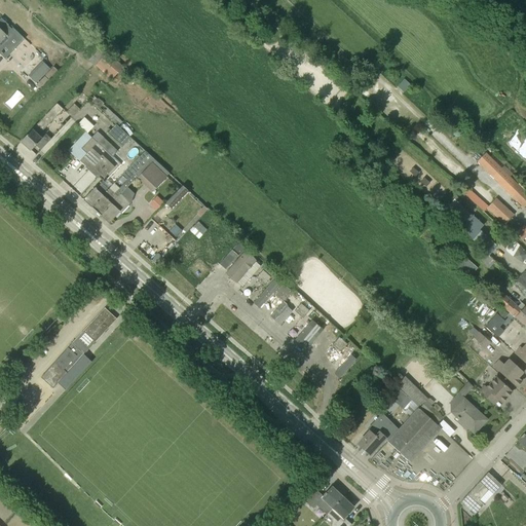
[(9,25),(2,17),(0,20),(0,52),(6,59),(25,39),(13,28),(12,29),(9,25)]
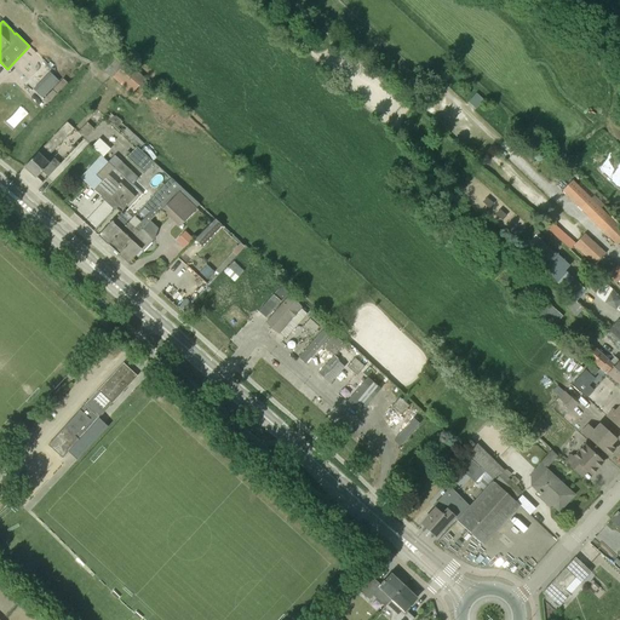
[(127,62),(113,79),(132,95),(145,79),(127,62)]
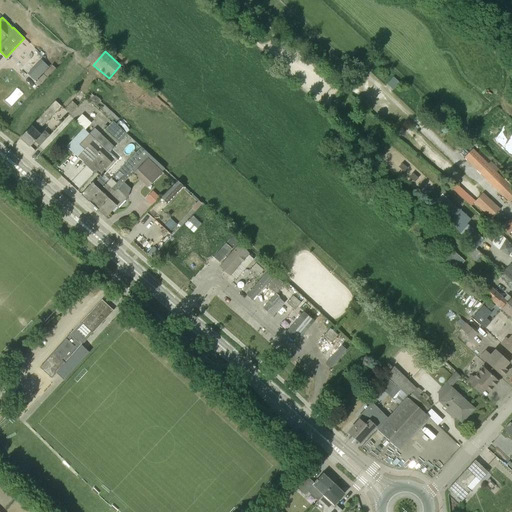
[(30,75),(40,85),(55,69),(45,59),(30,75)]
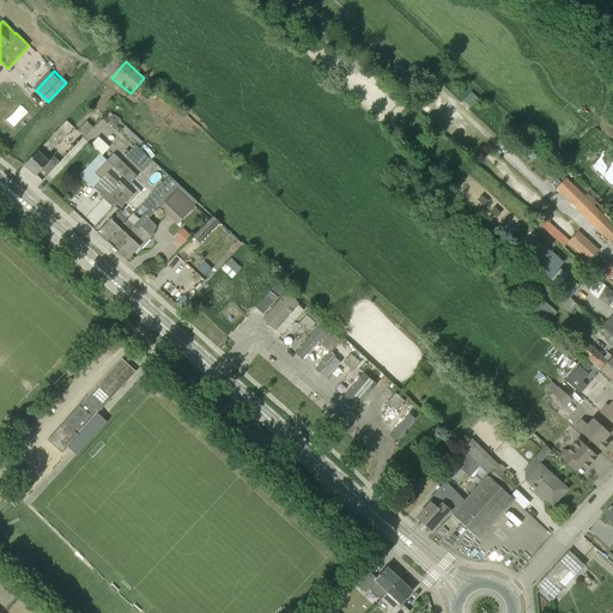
[(144,80),(139,86),(144,91),(150,85),(144,80)]
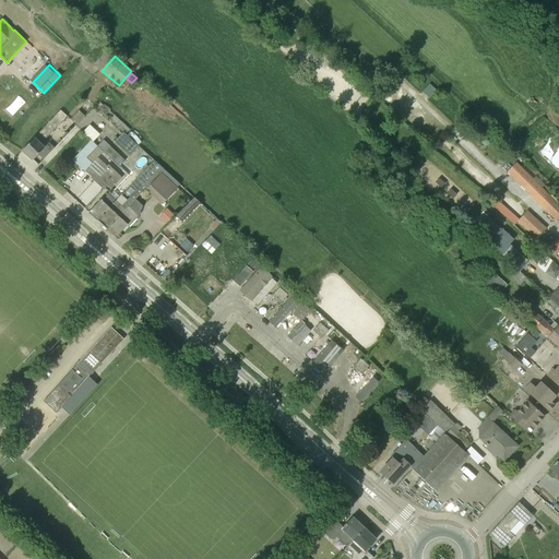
[(4,110),(12,117),(27,102),(19,94),(4,110)]
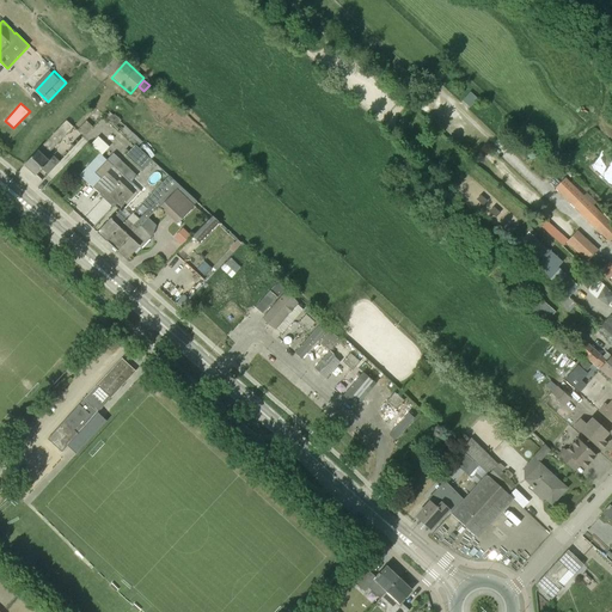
[(35,176),(42,169),(49,160),(46,157),(74,127),(66,120),(24,164),(35,176)]
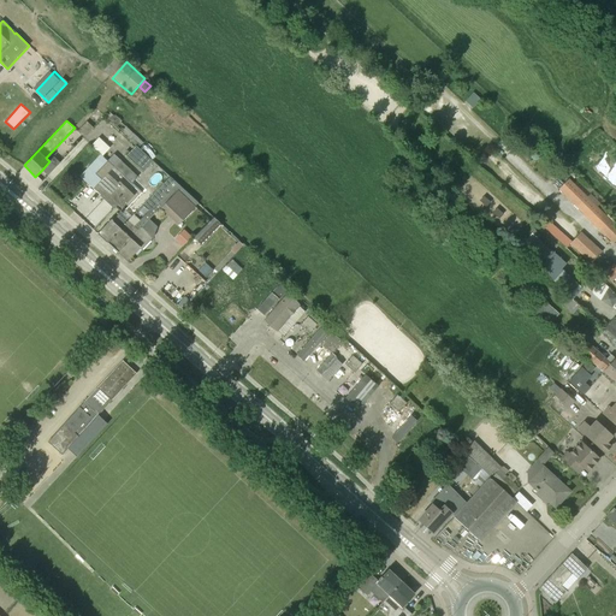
[(83,137),(94,128),(87,122),(77,131),(83,137)]
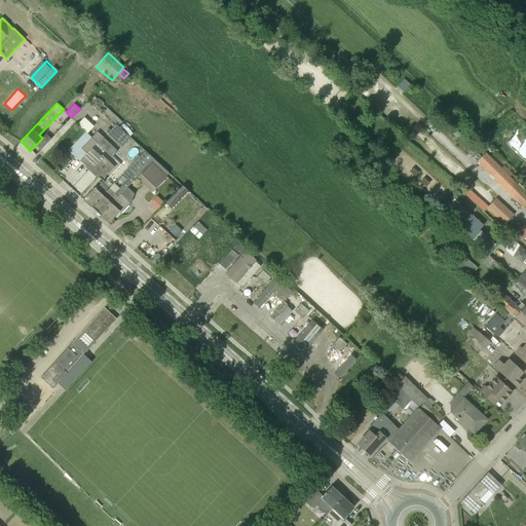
[(134,135),(122,123),(119,127),(116,124),(108,134),(122,147),(128,140),(134,135)]
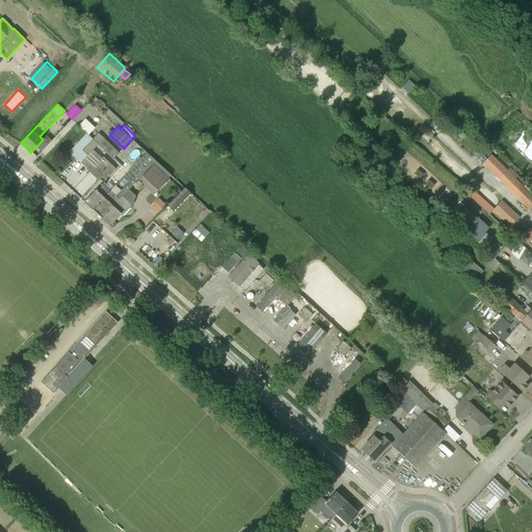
[(94,140),(87,134),(70,153),(81,164),(87,169),(89,166),(106,182),(116,170),(104,158),(103,159),(94,151),(99,145),(94,140)]
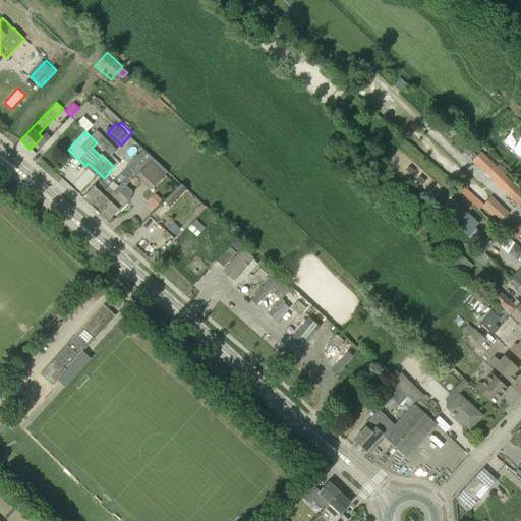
[(92,137),(97,142),(105,150),(107,152),(112,156),(115,153),(117,150),(113,146),(97,131),(92,137)]
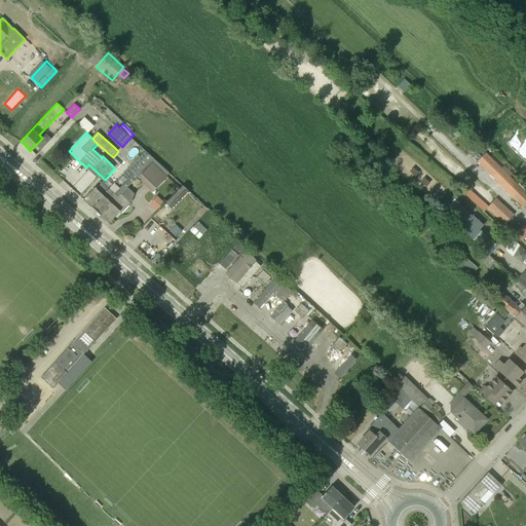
[(167,177),(171,174),(146,151),(129,167),(135,173),(115,194),(110,189),(109,190),(91,208),(101,216),(127,188),(138,178),(153,162),(167,177)]
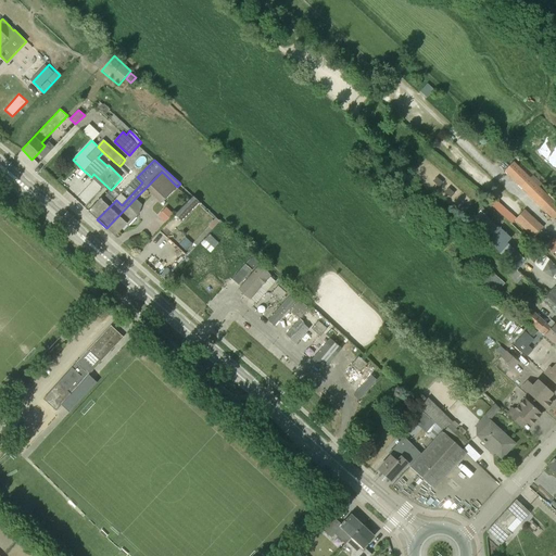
[(553,220),(555,216),(555,201),(548,194),(547,196),(539,188),(542,185),(533,175),(530,178),(514,162),(504,172),(553,220)]
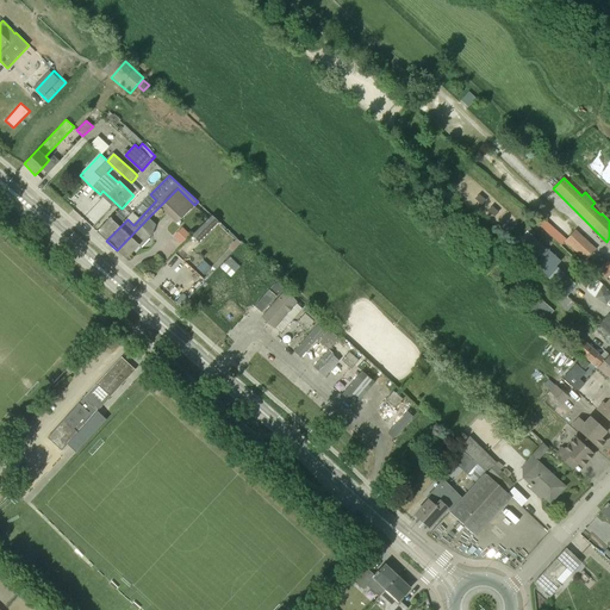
[(134,212),(150,194),(143,187),(125,205),(134,212)]
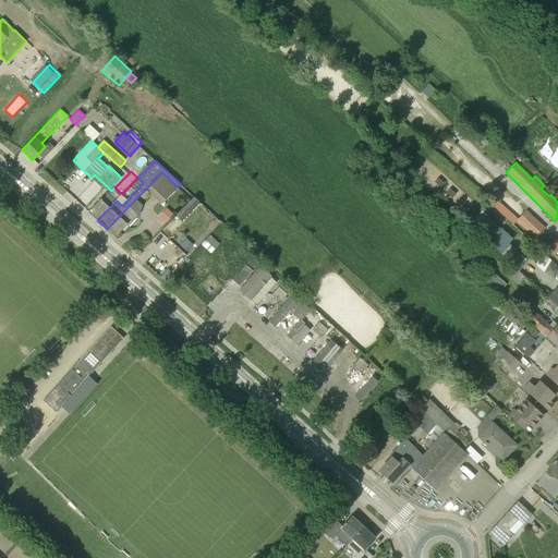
[(161,205),(178,187),(162,172),(146,189),(161,205)]
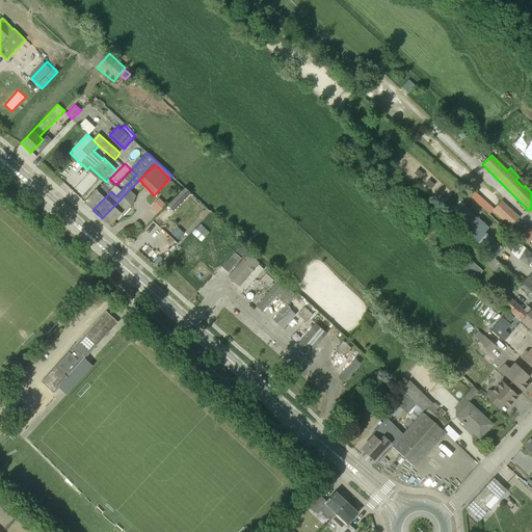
[(110,192),(102,184),(84,203),(92,210),(110,192)]
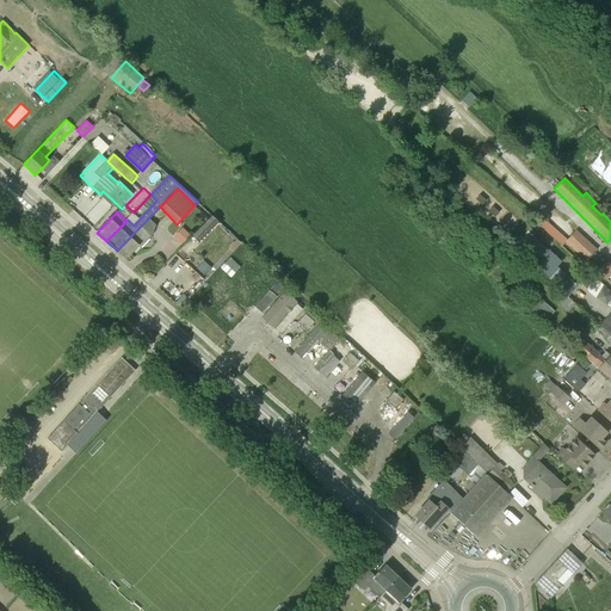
[(213,215),(192,238),(202,244),(221,223),(213,215)]
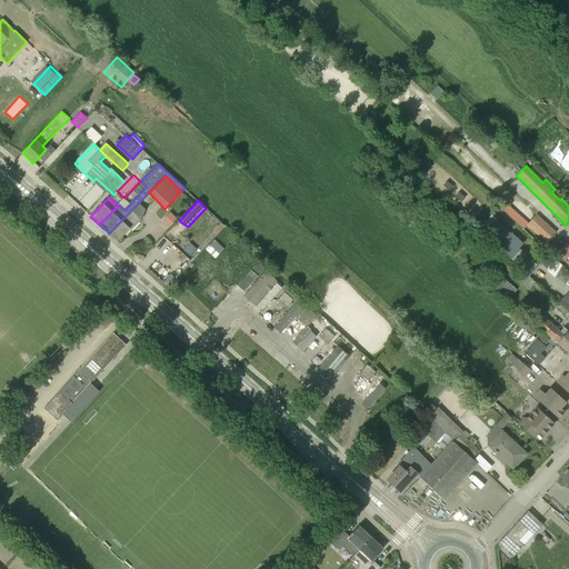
[(529,223),(505,202),(500,208),(523,229),(527,226),(546,243),(555,232),(536,215),(529,223)]
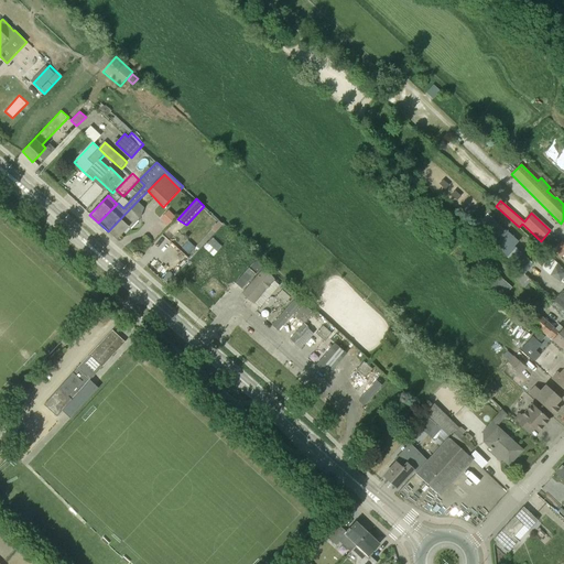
[(137,202),(108,231),(117,239),(128,228),(129,229),(140,216),(143,208),(137,202)]
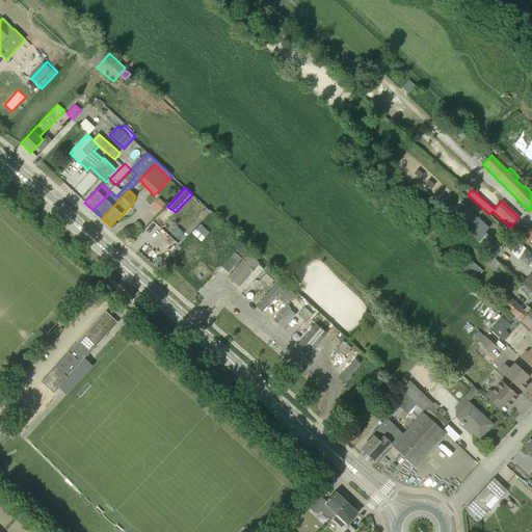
[(180,227),(186,232),(206,209),(201,204),(180,227)]
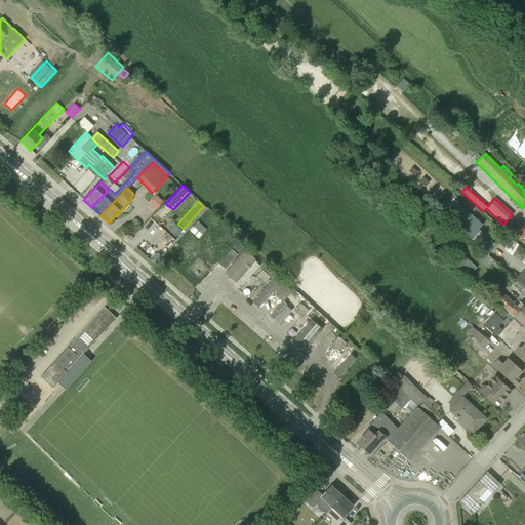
[(487,254),(495,246),(479,230),(483,226),(477,219),(458,203),(447,216),(471,238),(470,239),(487,254)]
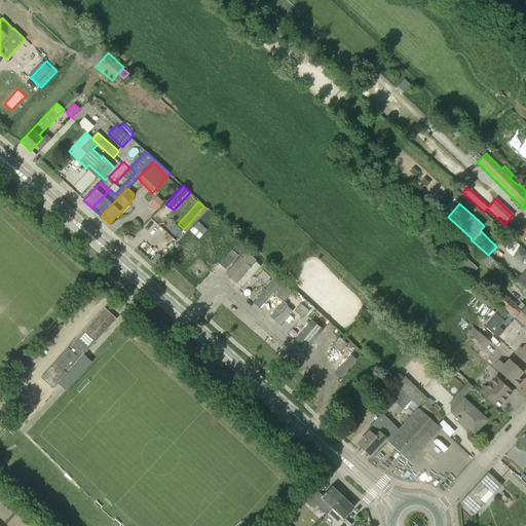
[(200,218),(207,210),(203,207),(203,208),(202,209),(197,215),(200,218)]
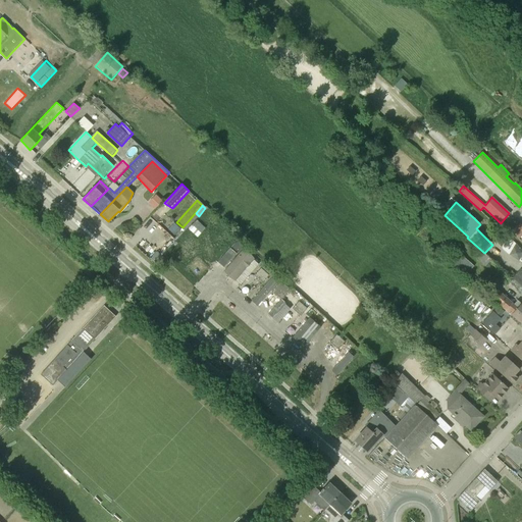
[(201,233),(206,228),(197,220),(192,225),(194,226),(196,229),(201,233)]
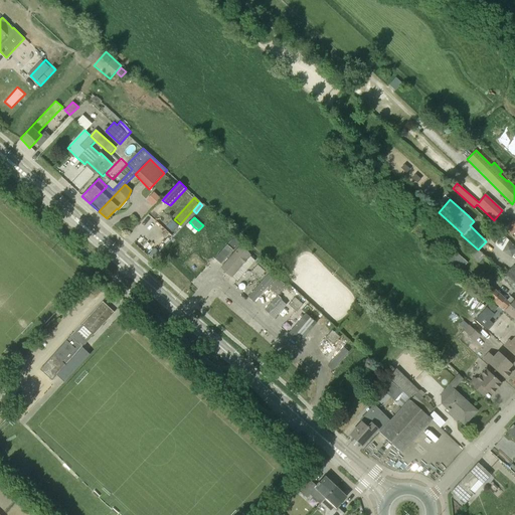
[(511,235),(514,230),(514,222),(513,220),(504,228),(511,235)]
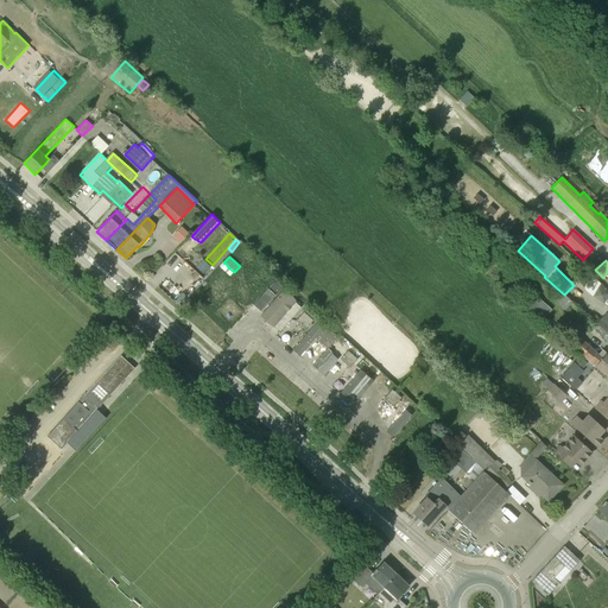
[(563,296),(562,295),(532,268),(525,276),(564,310),(565,309),(572,302),(564,295),(563,296)]
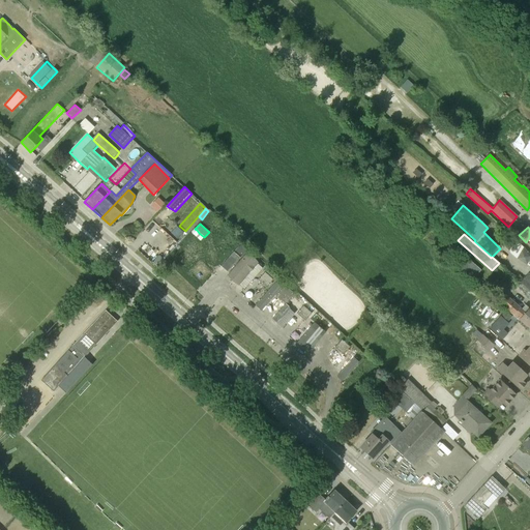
[(245,249),(239,244),(233,252),(239,257),(245,249)]
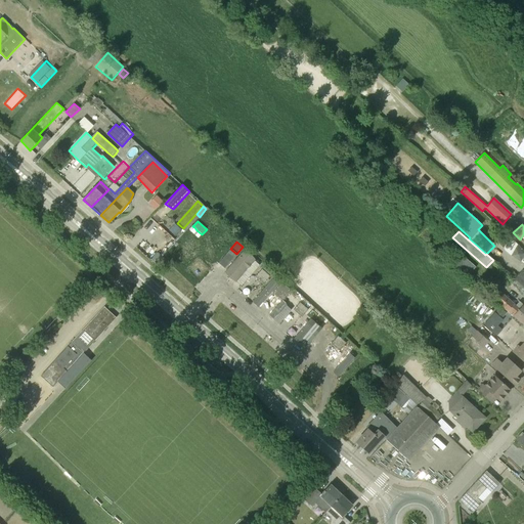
[(230,249),(229,250),(225,254),(218,262),(224,268),(236,254),(230,249)]
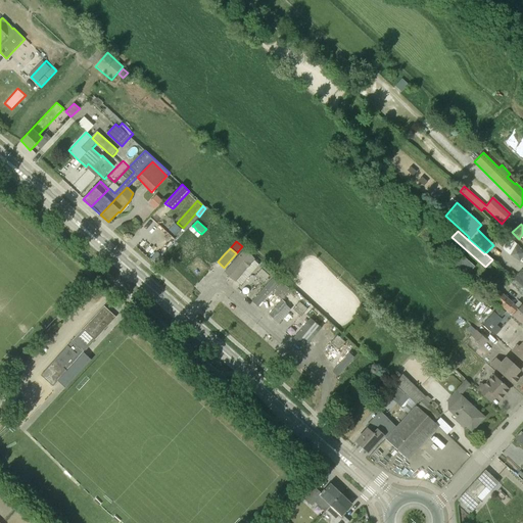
[(246,250),(226,272),(239,285),(259,263),(246,250)]
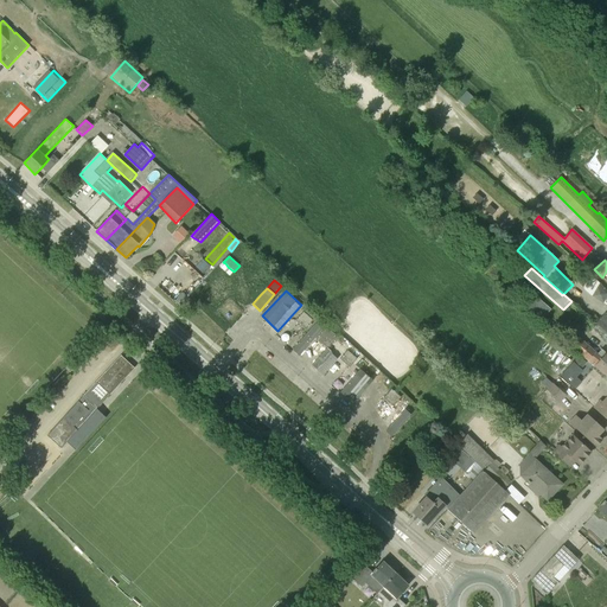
[(540,321),(550,310),(535,294),(531,292),(529,294),(519,305),(540,321)]
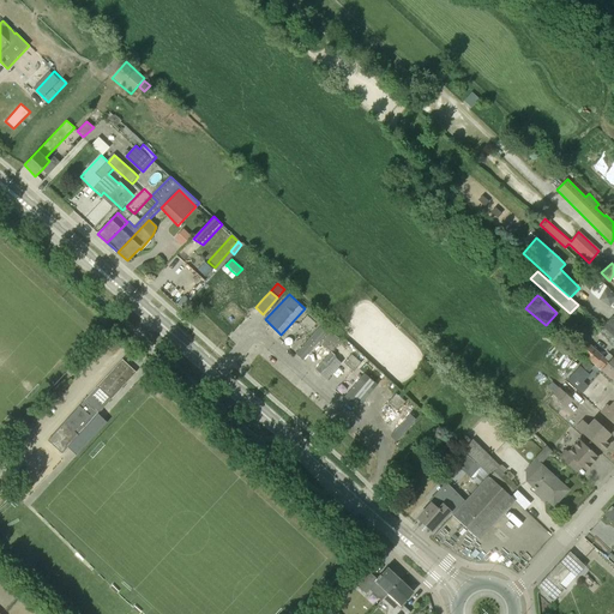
[(319,324),(323,320),(312,311),(308,314),(319,324)]
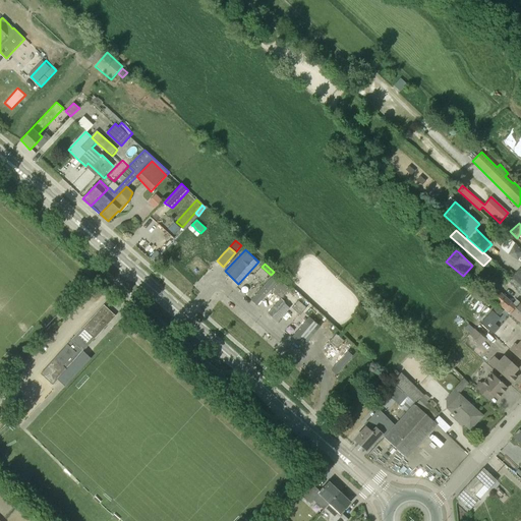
[(258,279),(265,271),(261,268),(254,275),(258,279)]
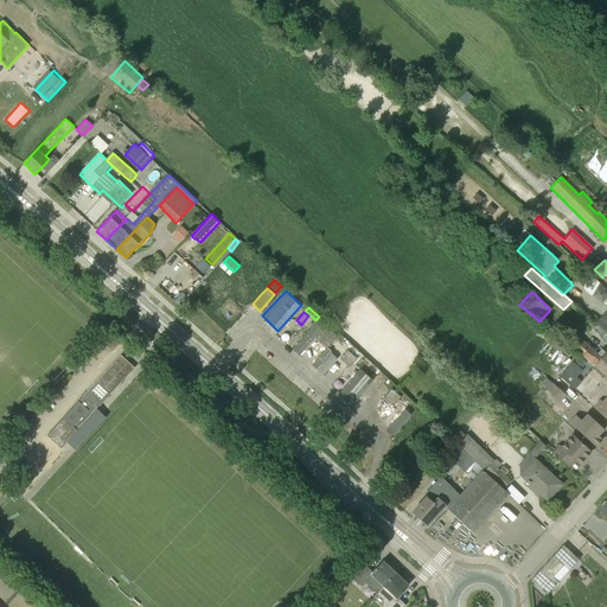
[(606,315),(605,313),(595,324),(606,333),(606,332),(606,315)]
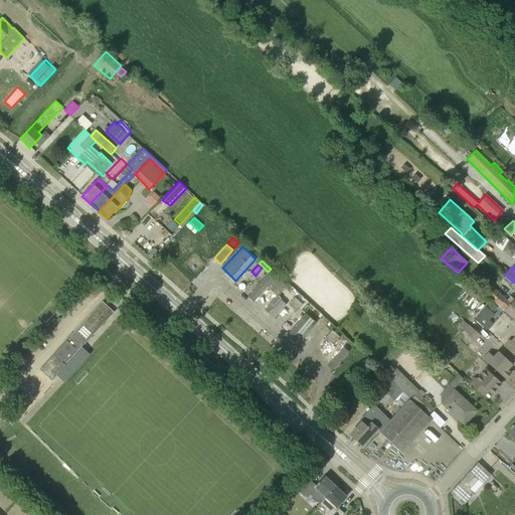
[(266,272),(262,268),(255,276),(260,279),(266,272)]
